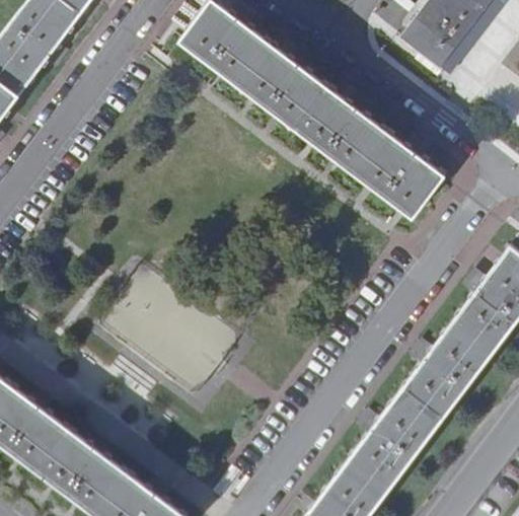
[(29,0),(0,40),(0,123),(48,61),(53,65),(61,55),(56,51),(93,0),(29,0)]
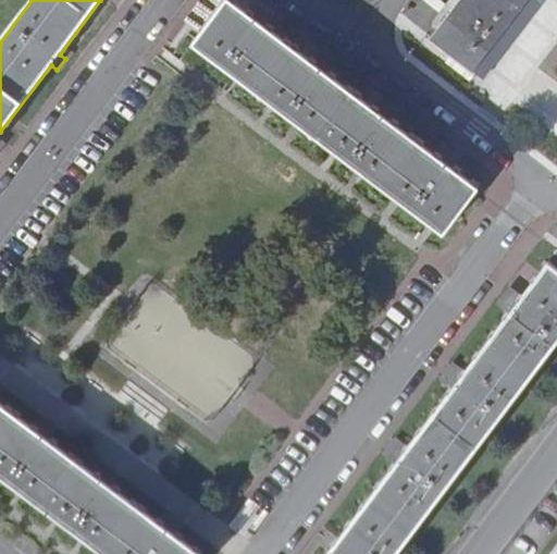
[(556,0),(454,0),(435,25),(441,28),(432,41),(478,76),(536,0),(556,0)]
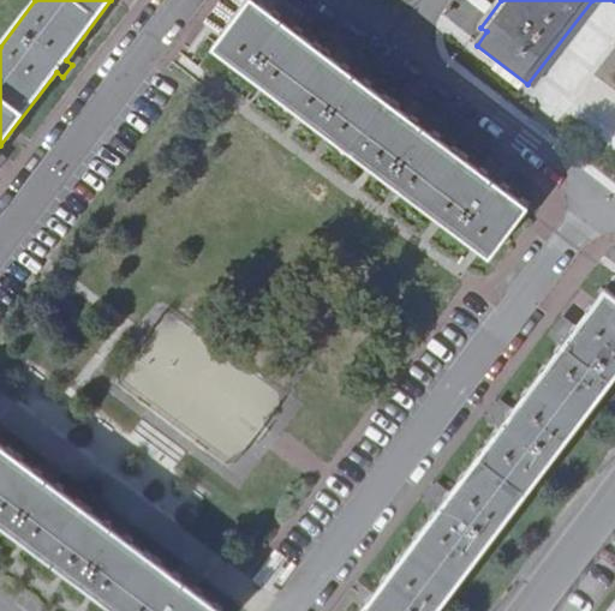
[(280,22),(254,1),(214,51),(491,259),(529,210),(502,190),(506,181),(491,172),(487,179),(433,137),(436,130),(424,120),(418,127),(362,84),(366,78),(353,69),(348,75),(293,31),(299,24),(286,16),(280,22)]
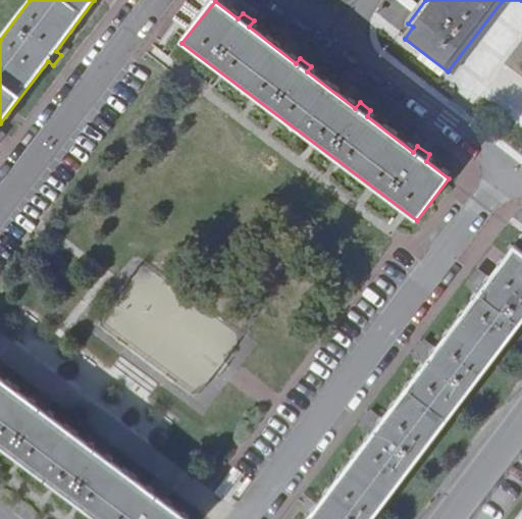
[(372,518),(521,323),(521,260),(513,254),(484,291),(478,286),(471,297),(476,301),(431,361),(425,357),(417,367),(422,372),(377,430),(372,426),(364,438),(369,443),(309,518),(372,518)]
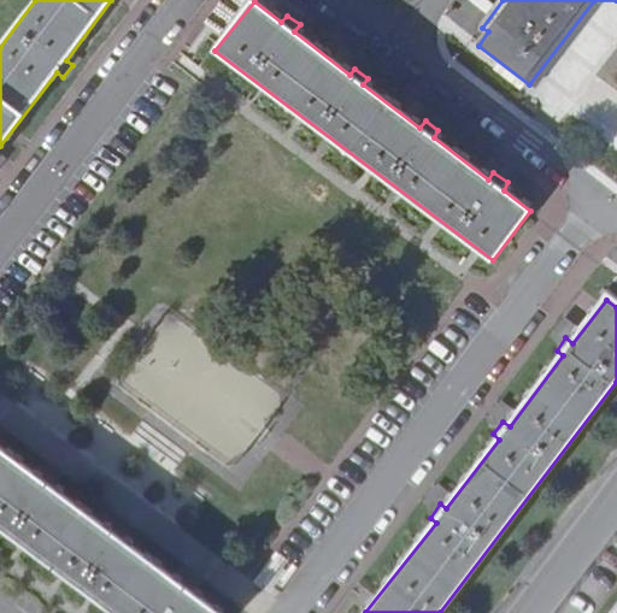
[(0,531),(107,612),(213,612),(188,595),(195,587),(184,578),(177,583),(122,543),(128,534),(117,525),(109,532),(53,489),(60,483),(46,471),(37,478),(0,449),(0,531)]
